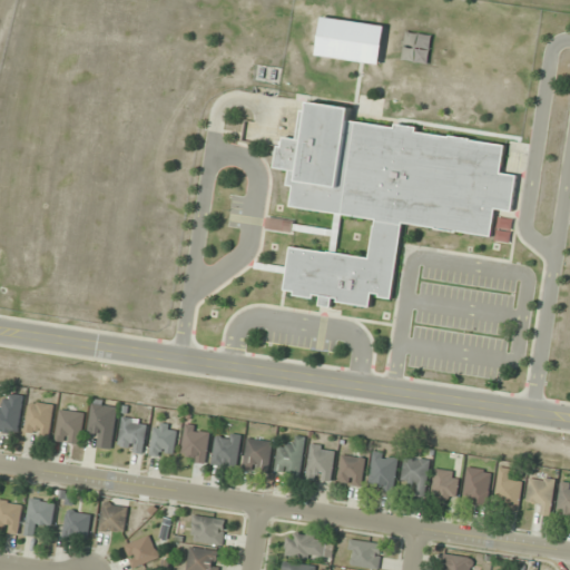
[(381,64),(385,25),(323,18),(318,57),(381,64)]
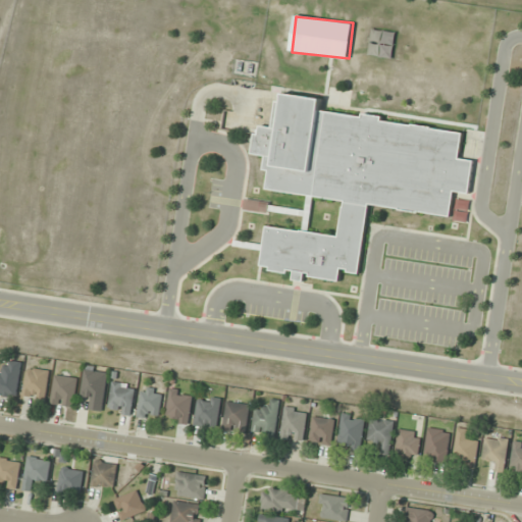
[(396,32),(372,30),(369,56),(393,58),(396,32)]
